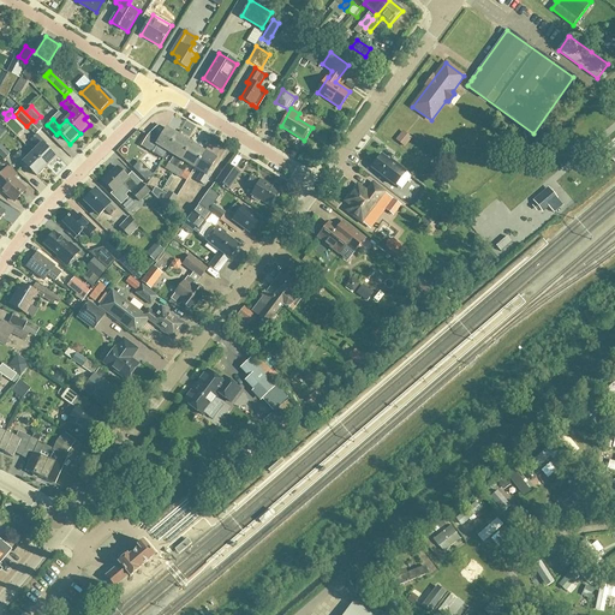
[(161,148),(168,153),(178,136),(167,129),(166,131),(159,143),(156,141),(148,136),(142,147),(149,151),(156,156),(161,148)]
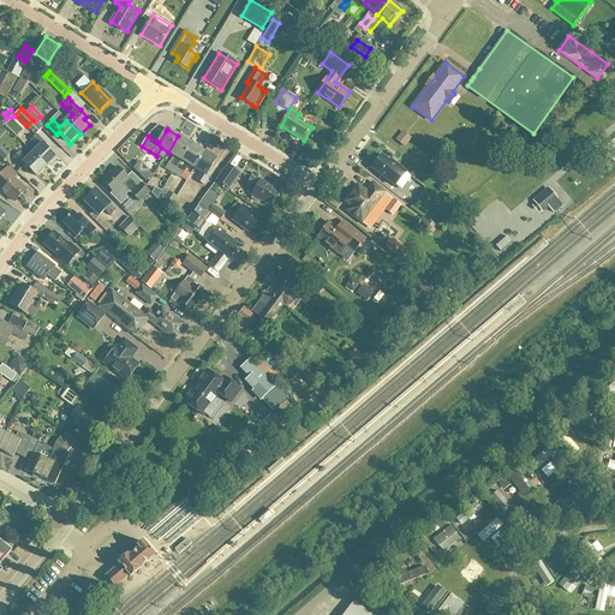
[(33,154),(47,167),(55,157),(45,147),(46,144),(36,136),(31,141),(39,148),(33,154)]
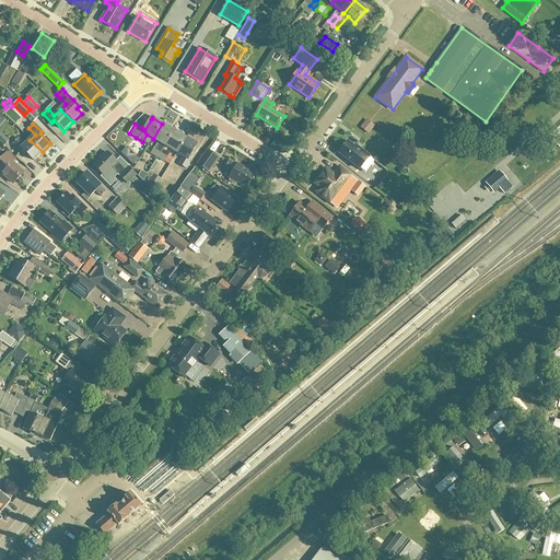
[(159,142),(165,147),(175,131),(162,124),(153,139),(159,142)]
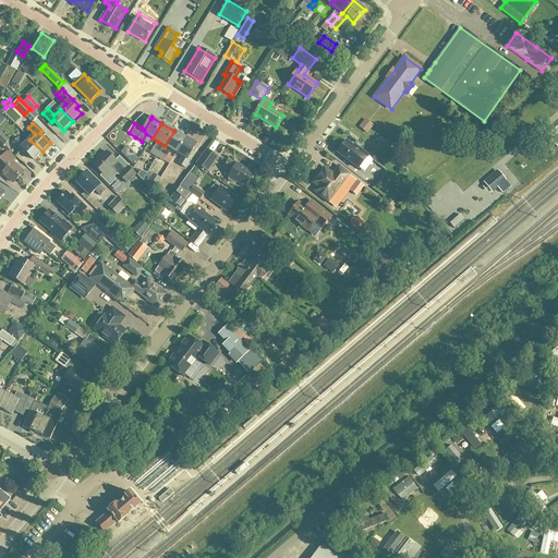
[(168,155),(171,150),(177,154),(186,138),(174,131),(165,146),(161,150),(157,158),(165,161),(169,155),(168,155)]
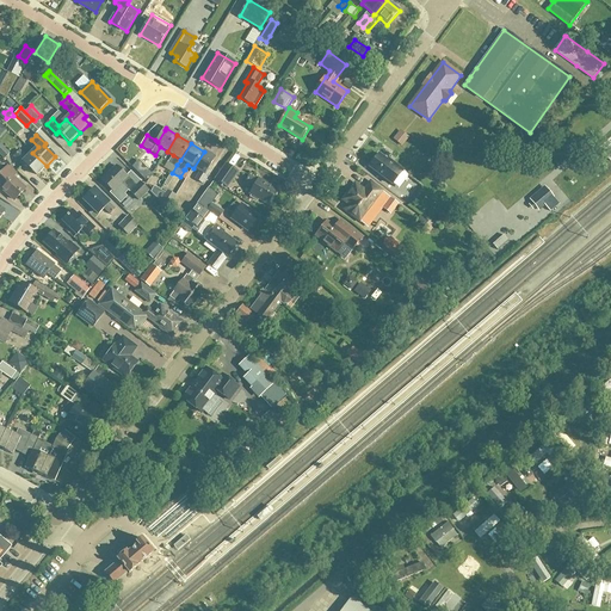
[(0,144),(0,155),(5,160),(10,154),(0,144)]
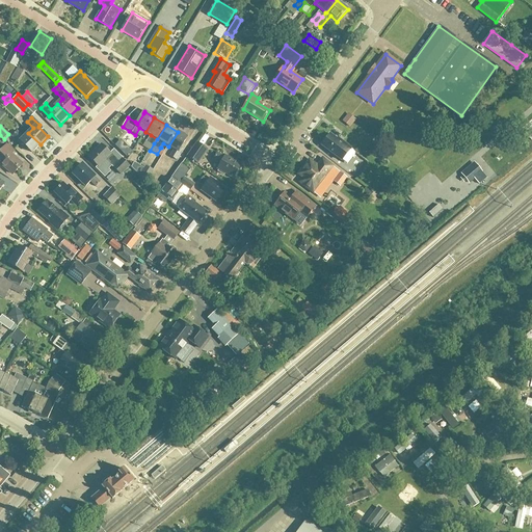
[(32,153),(41,144),(28,133),(23,138),(17,132),(12,136),(21,144),(23,143),(32,153)]
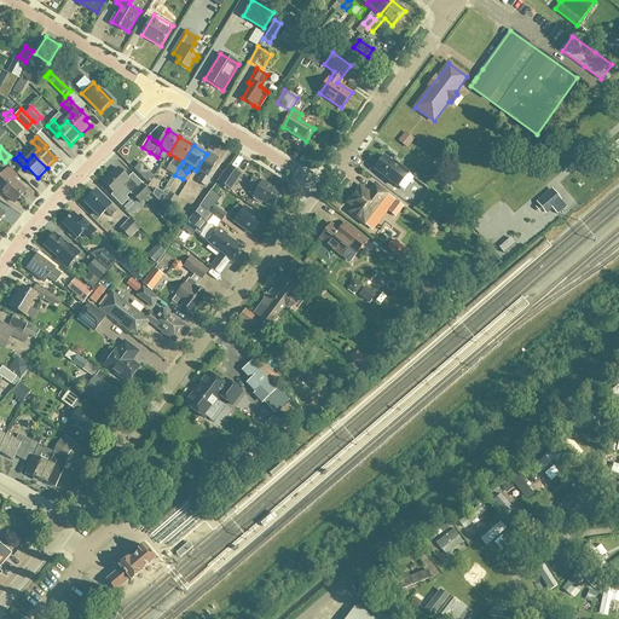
[(218,161),(207,154),(196,171),(203,175),(198,183),(206,186),(212,175),(209,174),(218,161)]
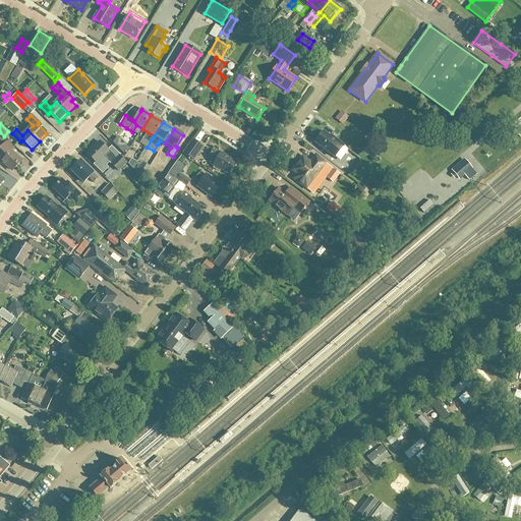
[(324,131),(315,142),(335,158),(341,162),(349,151),(344,147),(344,146),(336,138),(334,139),(324,131)]
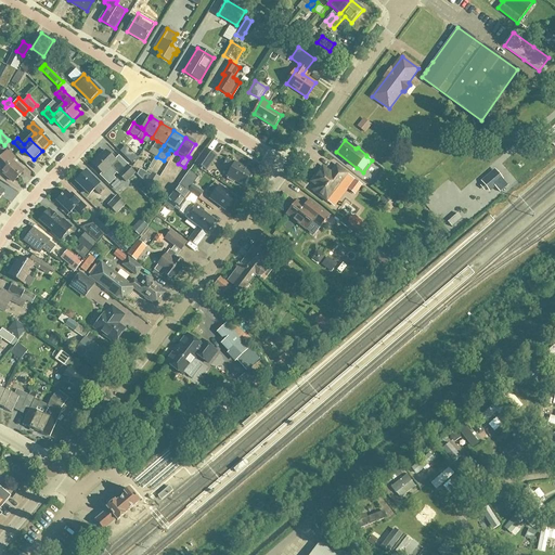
[(154,146),(154,145),(150,153),(156,157),(160,150),(164,145),(157,141),(154,146)]
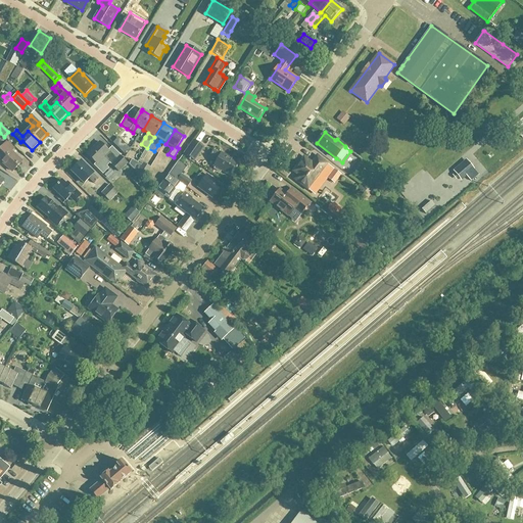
[(204,147),(193,141),(185,154),(195,161),(204,147)]
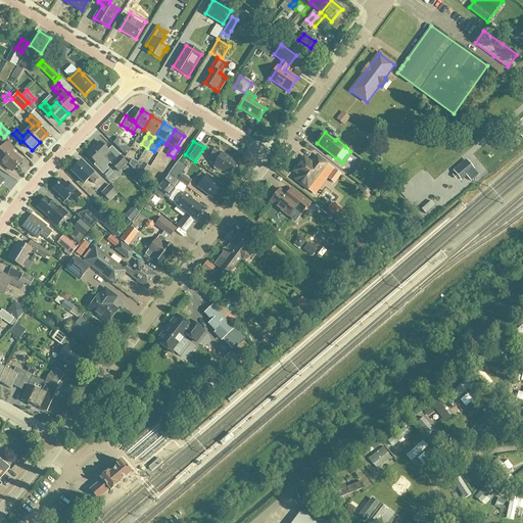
[(0,160),(13,172),(21,162),(10,152),(14,148),(6,142),(0,148),(0,160)]
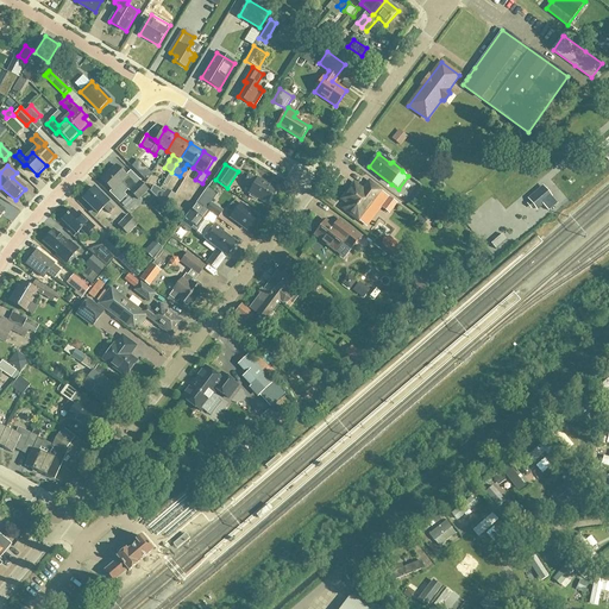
[(102,181),(113,192),(111,194),(120,203),(126,198),(124,194),(127,189),(139,201),(150,190),(142,182),(137,187),(129,179),(117,167),(102,181)]
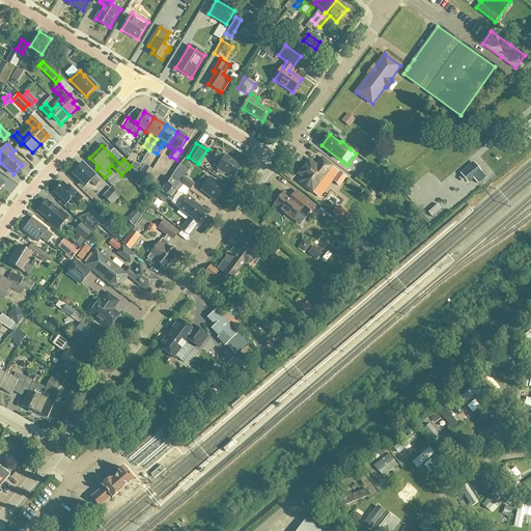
[(233,177),(241,164),(224,156),(224,157),(217,154),(214,159),(220,163),(217,168),(218,169),(217,171),(223,174),(224,172),(233,177)]
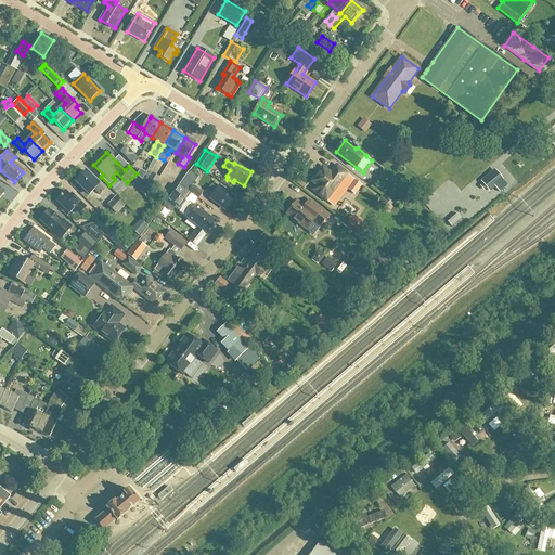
[(332,175),(327,171),(323,168),(312,181),(318,185),(313,190),(327,201),(347,175),(337,167),(332,175)]
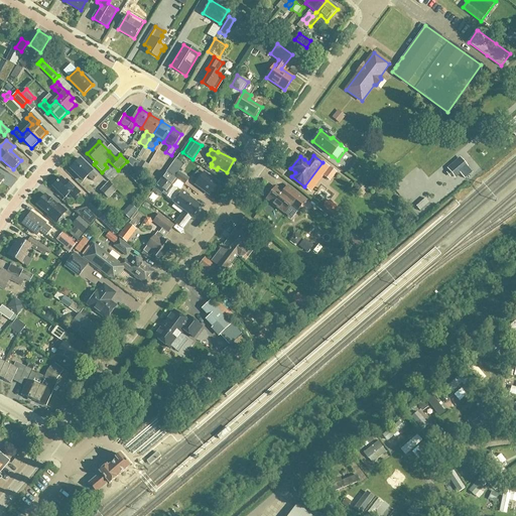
[(461,157),(447,168),(456,177),(469,166),(461,157)]
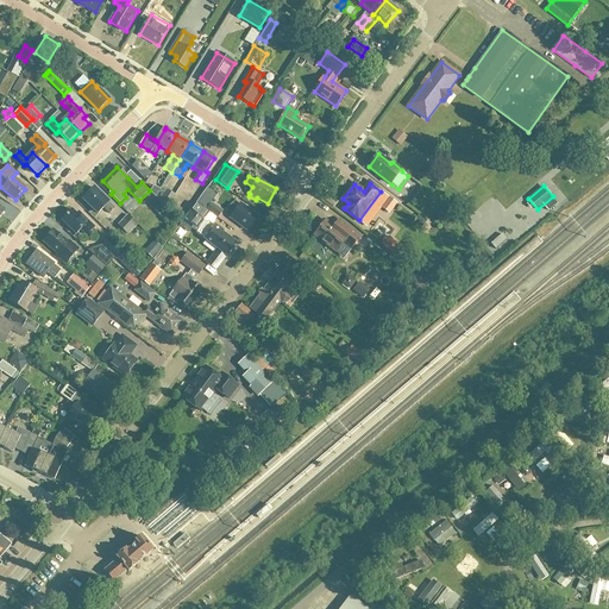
[(111,214),(115,209),(95,188),(83,200),(98,215),(105,208),(111,214)]
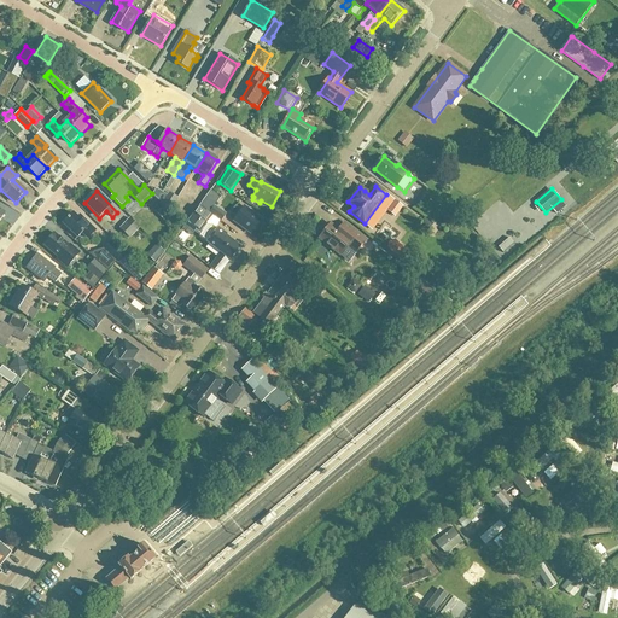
[(179,199),(170,193),(162,207),(172,211),(179,199)]
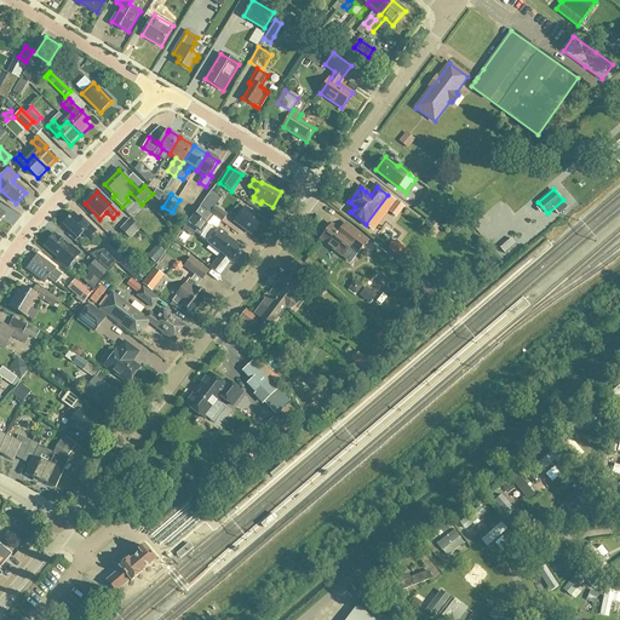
[(403,206),(396,200),(388,211),(396,217),(403,206)]
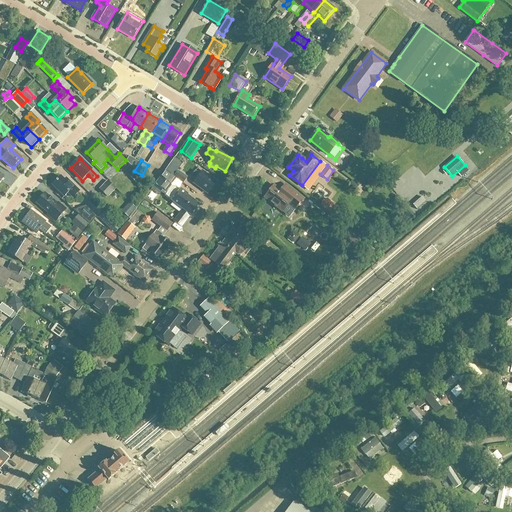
[(184,184),(188,177),(178,170),(173,177),(184,184)]
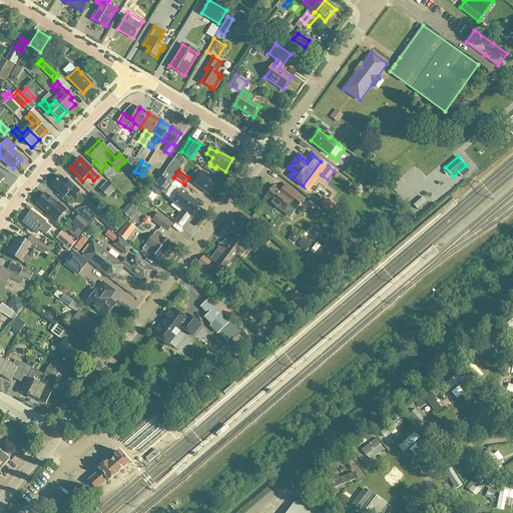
[(176,178),(173,177),(166,171),(156,184),(163,189),(166,191),(172,183),(176,178)]
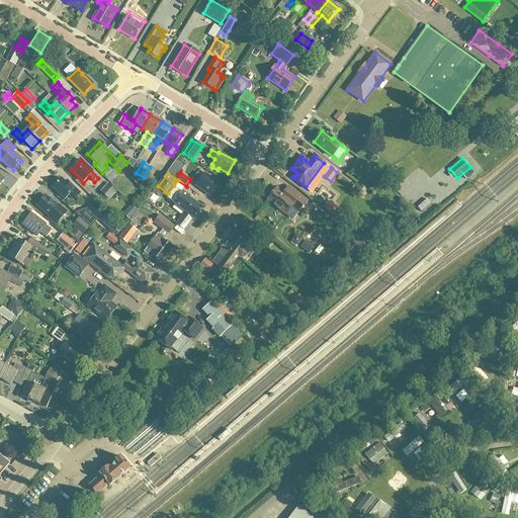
[(210,195),(220,184),(205,173),(203,176),(198,173),(194,178),(199,182),(196,185),(210,195)]
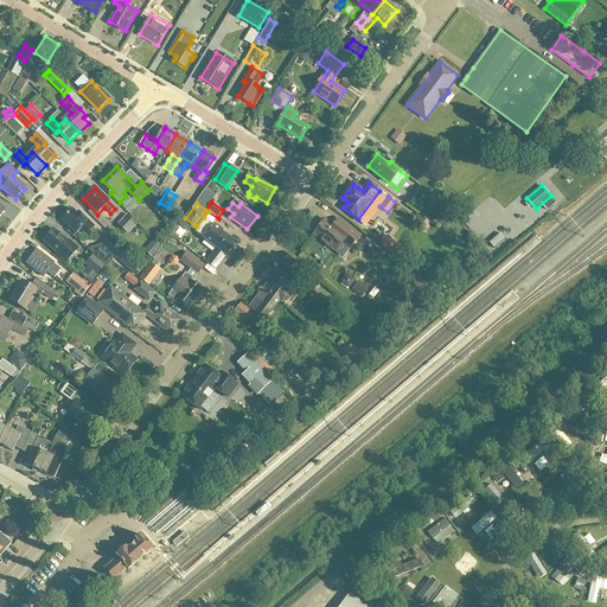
[(88,235),(95,228),(80,212),(77,216),(72,211),(62,221),(76,234),(82,229),(88,235)]
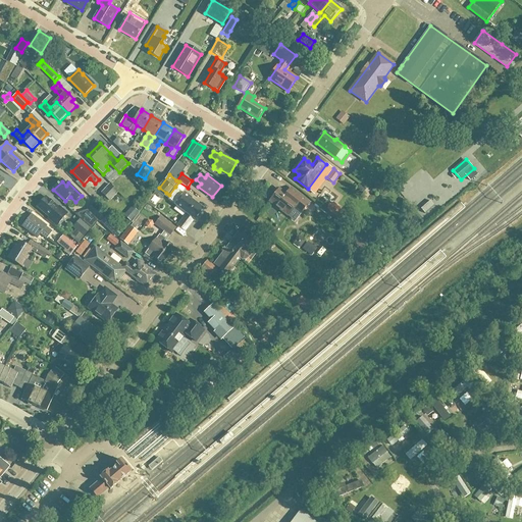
[(110,202),(118,193),(110,185),(101,194),(110,202)]
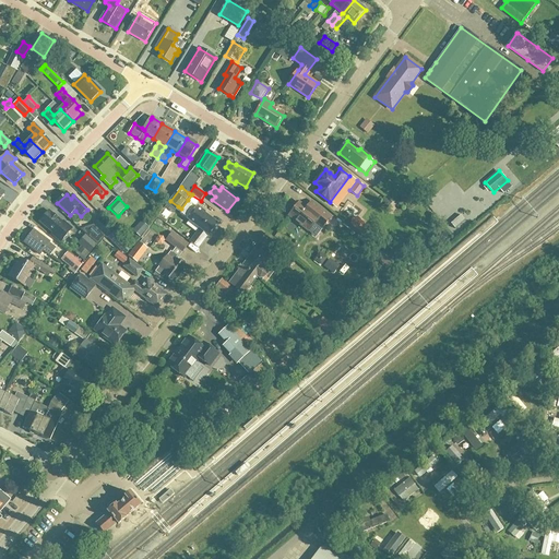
[(176,210),(189,219),(198,207),(195,206),(188,200),(181,209),(178,206),(176,210)]
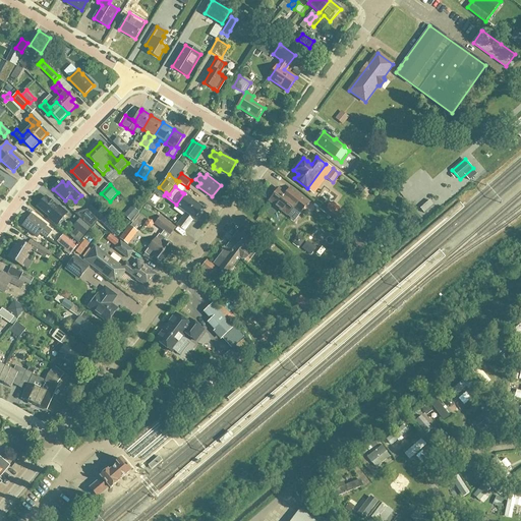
[(286,194),(279,189),(270,201),(277,207),(287,215),(293,208),(300,214),(308,203),(290,188),(286,194)]
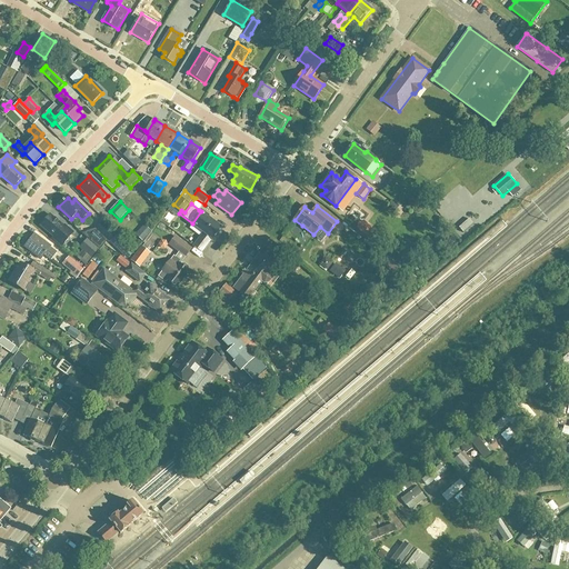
[(192,223),(203,232),(193,246),(201,252),(212,239),(221,228),(208,218),(209,217),(201,211),(192,223)]
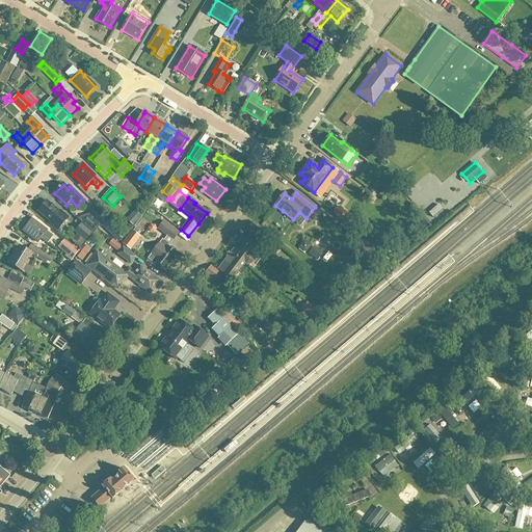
[(58,231),(69,218),(60,211),(59,212),(47,202),(37,212),(51,222),(50,223),(58,231)]
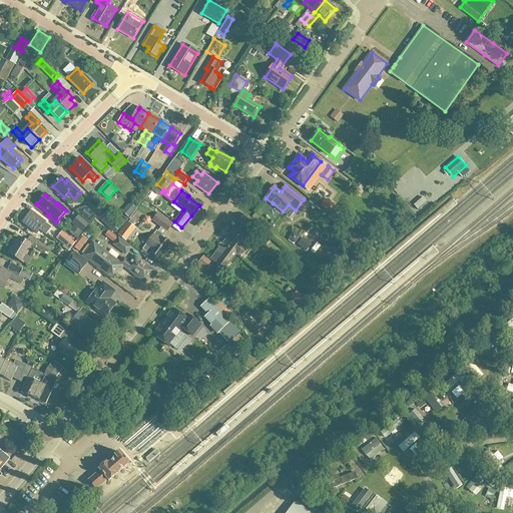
[(427,202),(423,197),(414,205),(418,209),(427,202)]
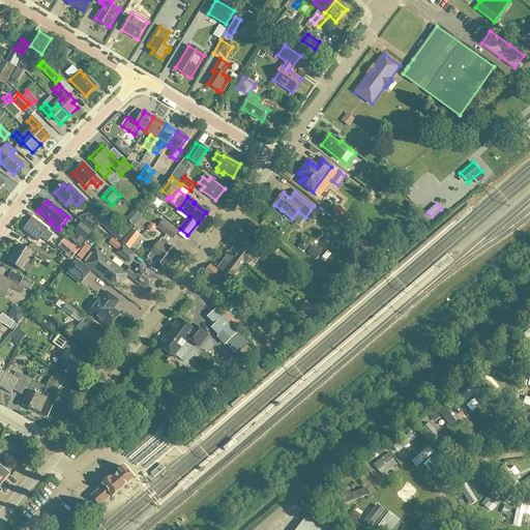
[(96,206),(89,213),(100,225),(101,226),(102,226),(109,219),(110,218),(96,206)]
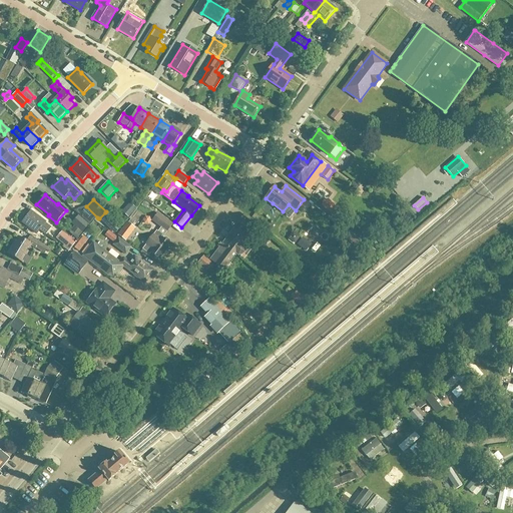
[(332,202),(327,209),(334,215),(339,208),(332,202)]
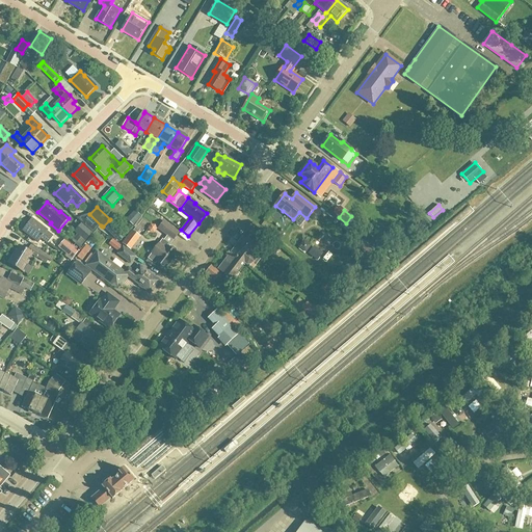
[(135,224),(143,216),(139,211),(130,219),(135,224)]
